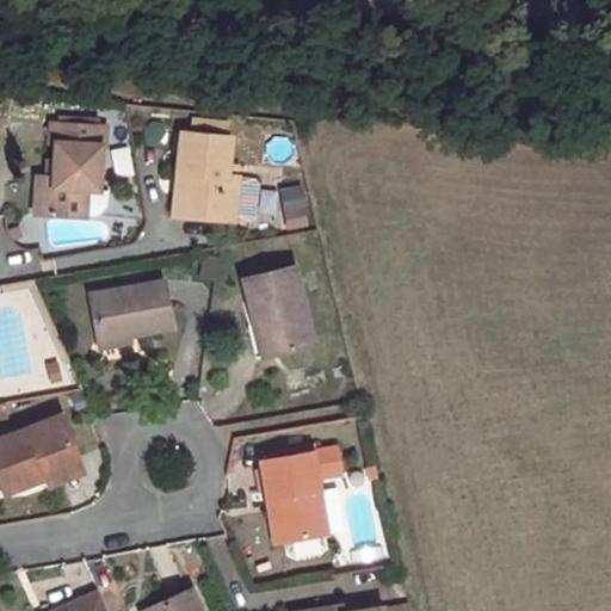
[(49,122),(48,141),(53,142),(53,160),(51,176),(44,174),(35,174),(34,213),(82,216),(85,189),(94,189),(98,146),(102,146),(103,125),(49,122)]
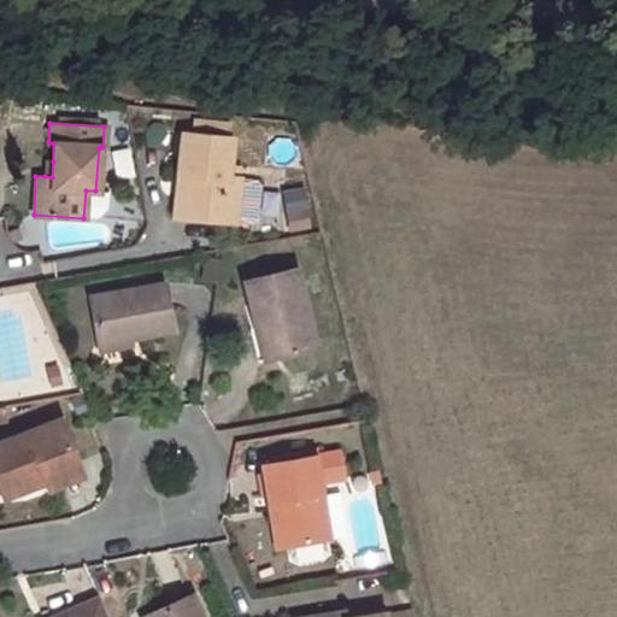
[(181,134),(176,183),(186,183),(182,216),(234,222),(238,180),(227,178),(230,139),(181,134)]
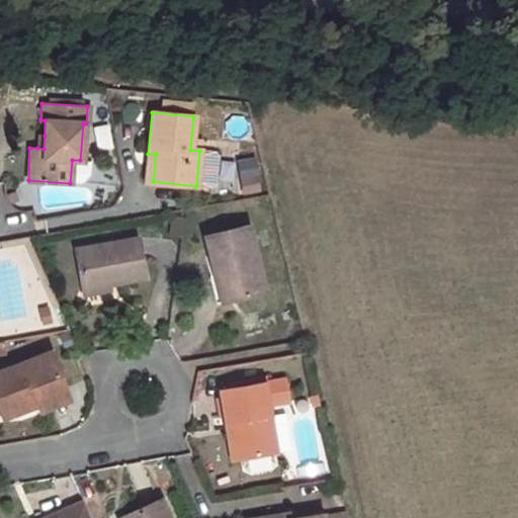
[(94,125),(97,148),(108,147),(105,123),(94,125)]
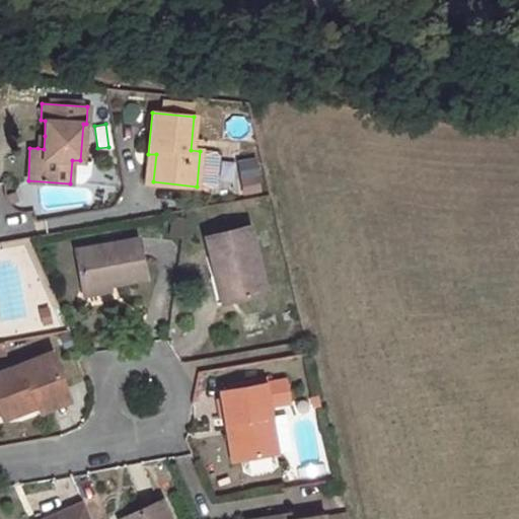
[(148,154),(146,180),(153,181),(156,154),(148,154)]
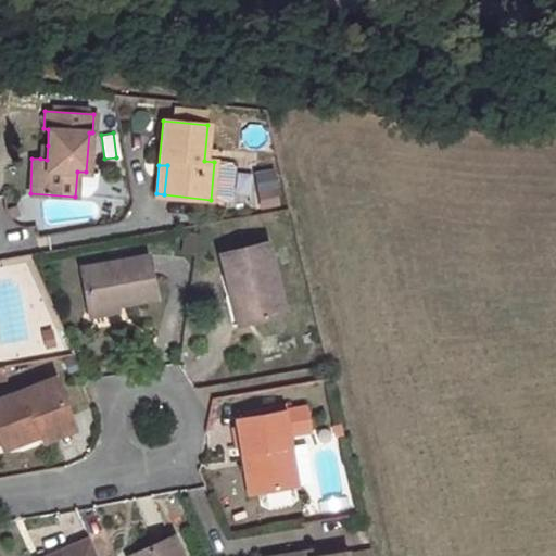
[(255,172),(261,210),(281,206),(276,168),(255,172)]
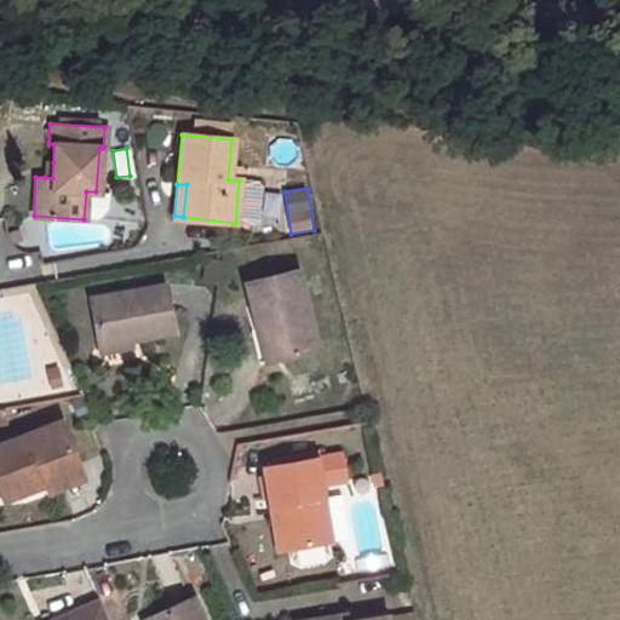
[(277,227),(282,193),(264,190),(259,223),(277,227)]
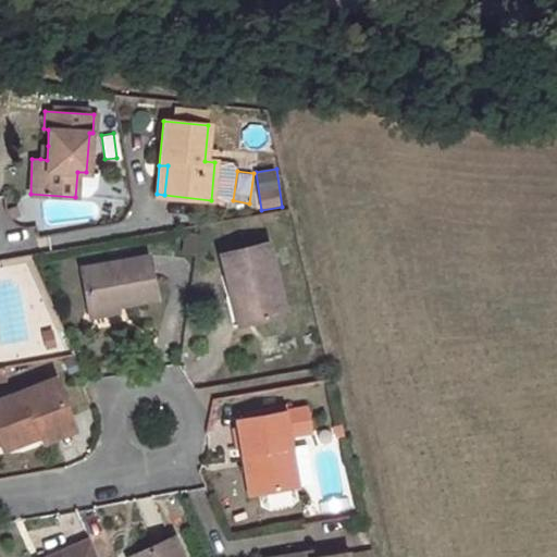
[(77,172),(75,197),(85,198),(86,172),(77,172)]
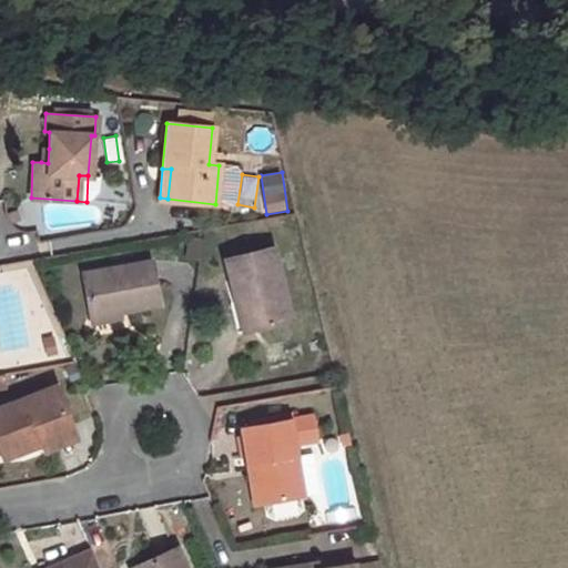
[(272,247),(224,260),(235,300),(237,298),(244,328),(287,318),(272,247)]
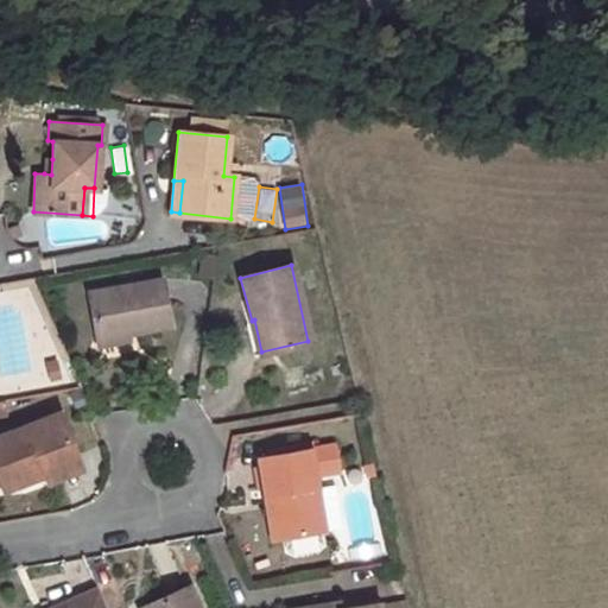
[(159,279),(89,293),(96,337),(127,333),(170,325),(159,279)]
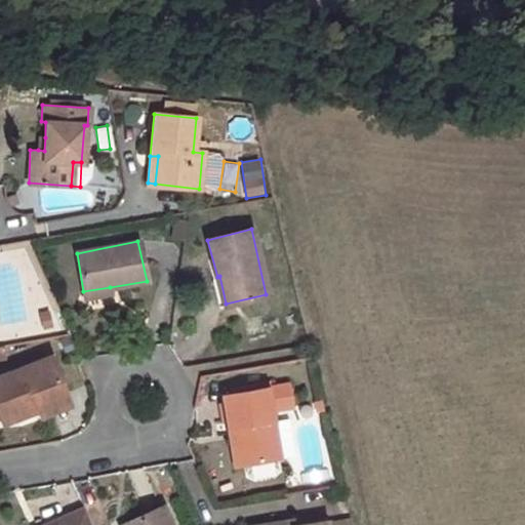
[(217,277),(207,279),(215,307),(226,304),(219,276),(217,277)]
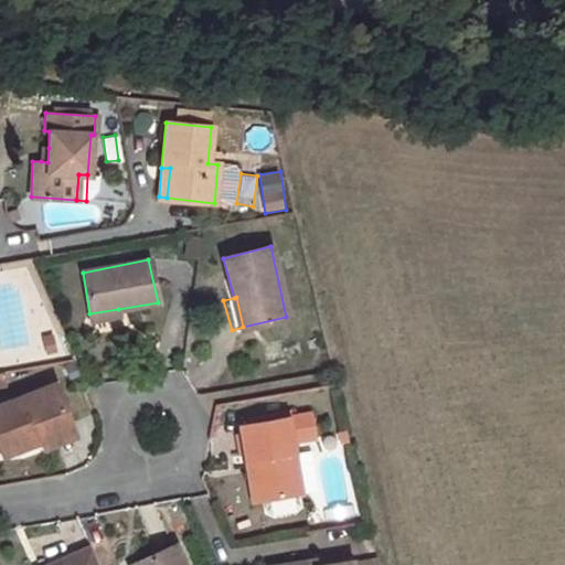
[(118,309),(89,313),(91,321),(119,317),(118,309)]
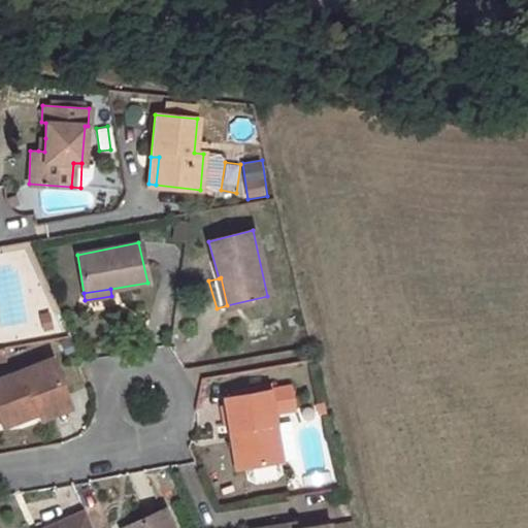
[(51,359),(0,377),(0,419),(2,424),(38,409),(37,408),(65,396),(51,359)]
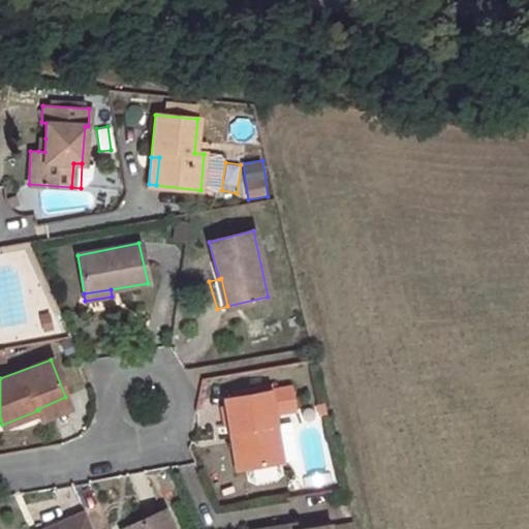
[(235,397),(225,398),(230,431),(236,430),(242,467),(282,461),(274,413),(294,409),(290,386),(270,391),(269,384),(258,386),(259,393),(235,397)]
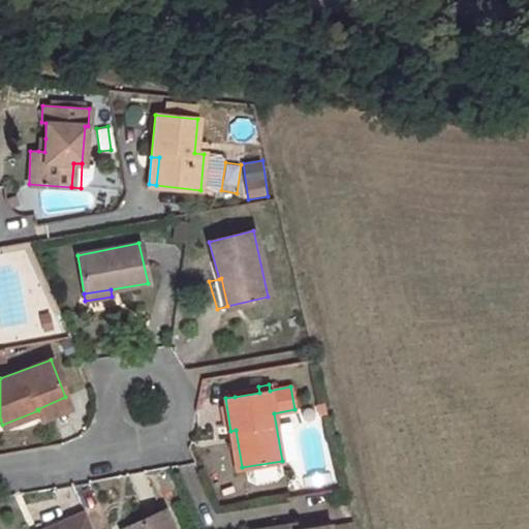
[(258,386),(234,392),(235,397),(259,393),(258,386)]
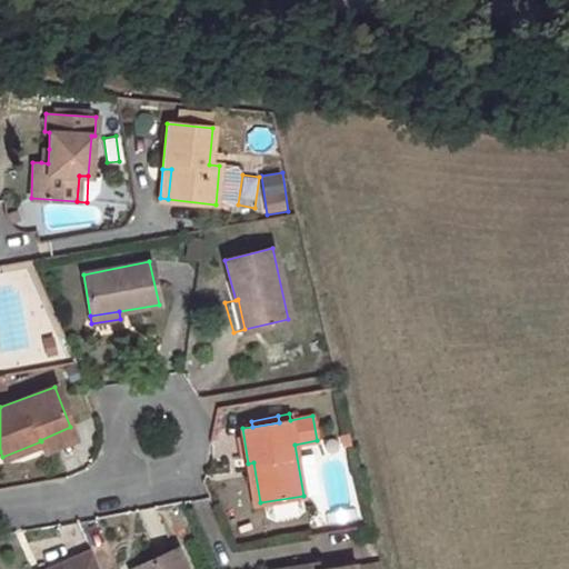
[(70,427),(40,440),(41,441),(45,449),(73,437),(70,427)]
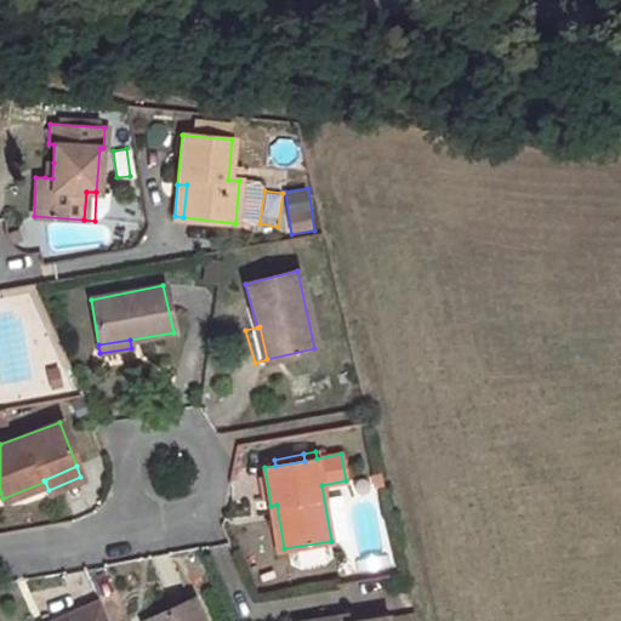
[(381,474),(372,477),(375,490),(385,488),(381,474)]
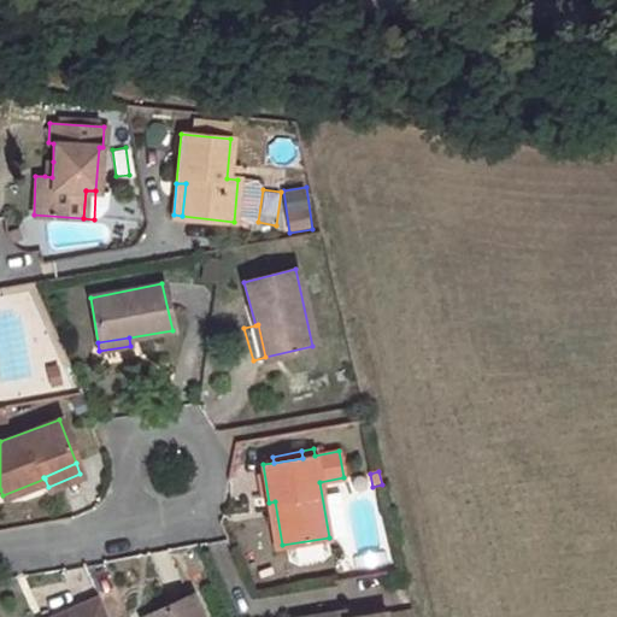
[(275,501),(269,503),(276,546),(282,545),(275,501)]
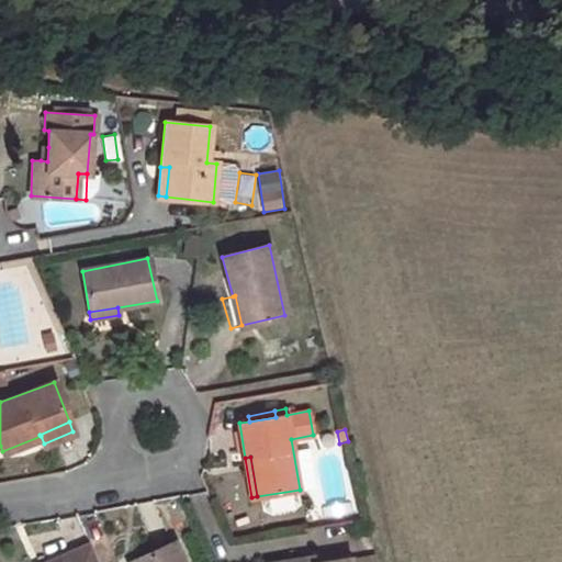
[(183,561),(173,540),(133,560),(133,561),(183,561)]
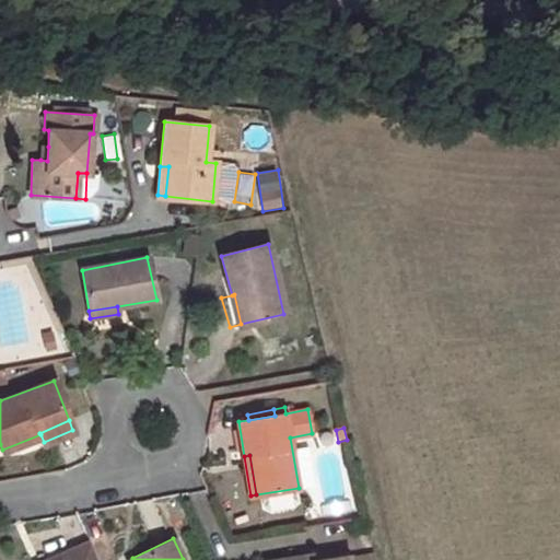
[(97,559),(90,543),(49,559),(97,559)]
